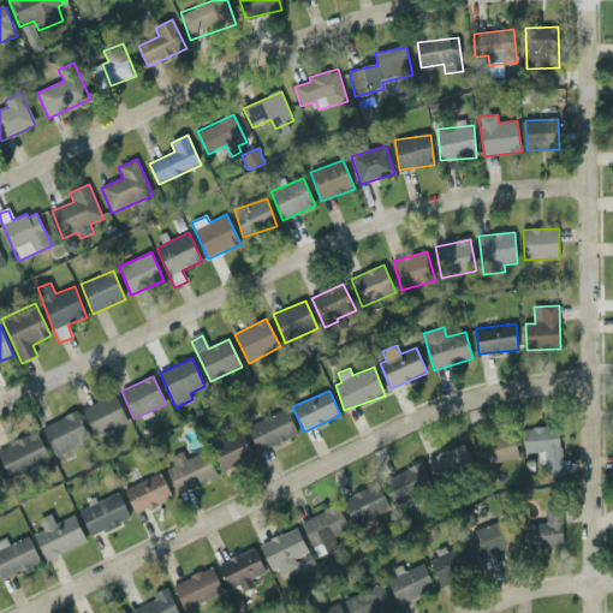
[(83,410),(96,438),(129,422),(115,394),(83,410)]
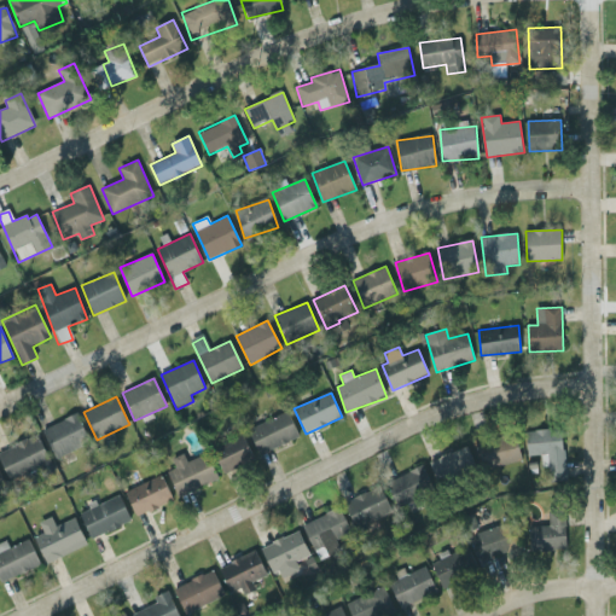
[(249,429),(261,455),(300,437),(288,412),(249,429)]
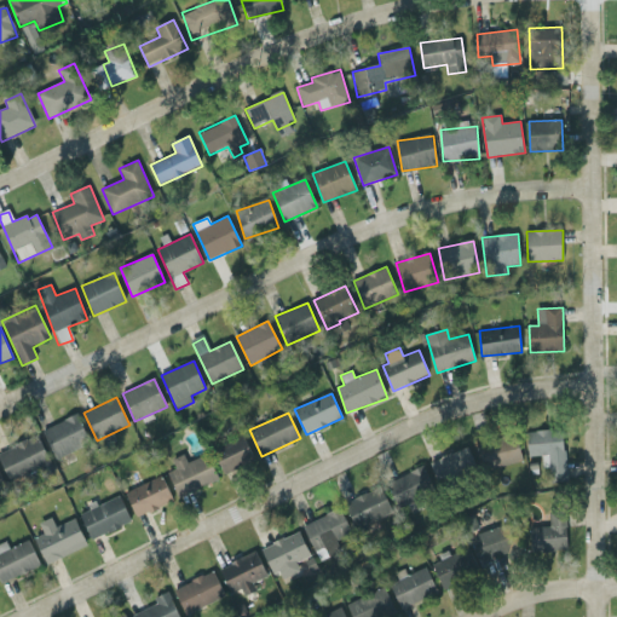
[(57,460),(91,443),(76,414),(42,431),(57,460)]
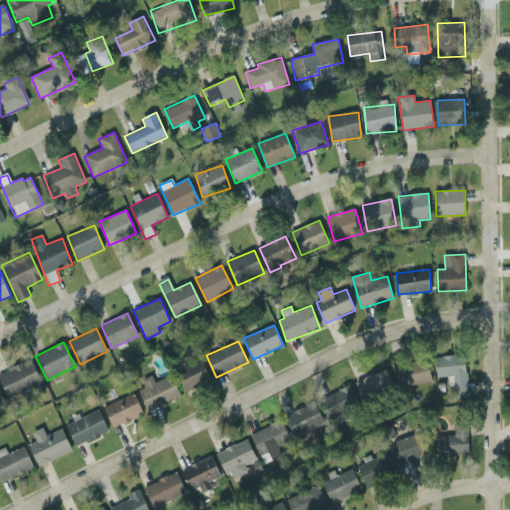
[(437,378),(449,377),(450,388),(455,387),(456,398),(470,397),(465,354),(435,358),(437,378)]
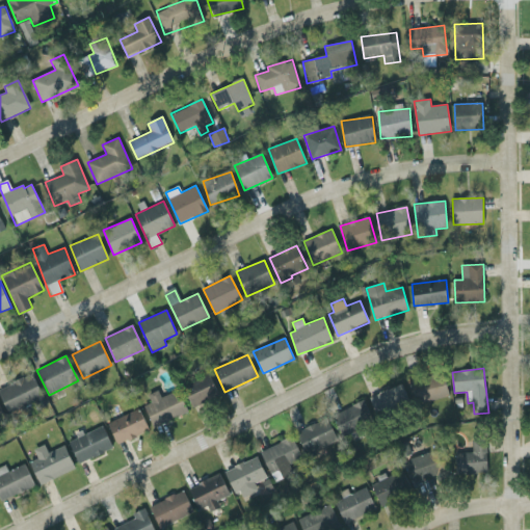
[(44,397),(33,373),(0,389),(0,394),(9,414),(44,397)]
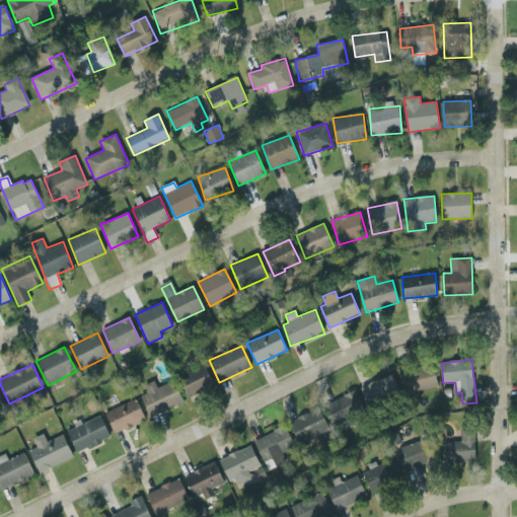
[(400,374),(408,395),(438,385),(432,364),(400,374)]
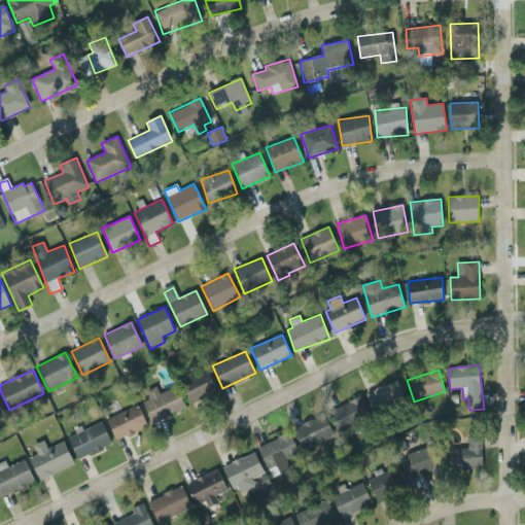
[(181,382),(190,404),(217,392),(208,371),(181,382)]
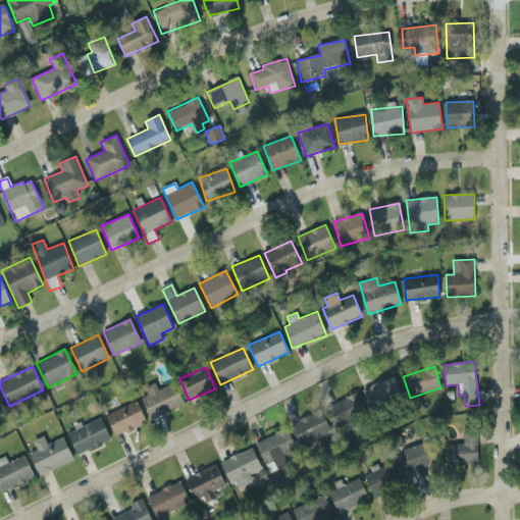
[(403,399),(395,377),(363,388),(370,410),(403,399)]
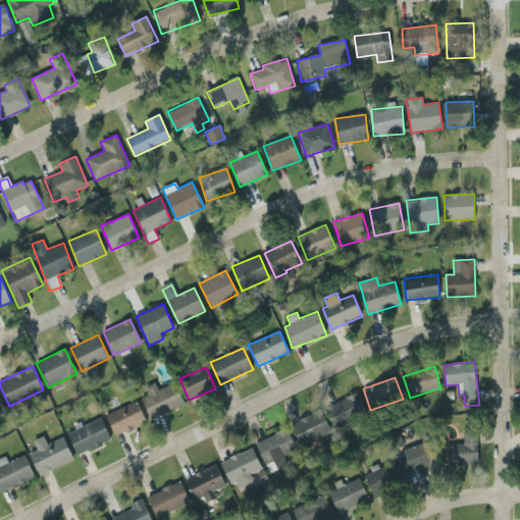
[(145,387),(149,396),(142,399),(151,419),(185,405),(174,382),(158,390),(155,383),(145,387)]
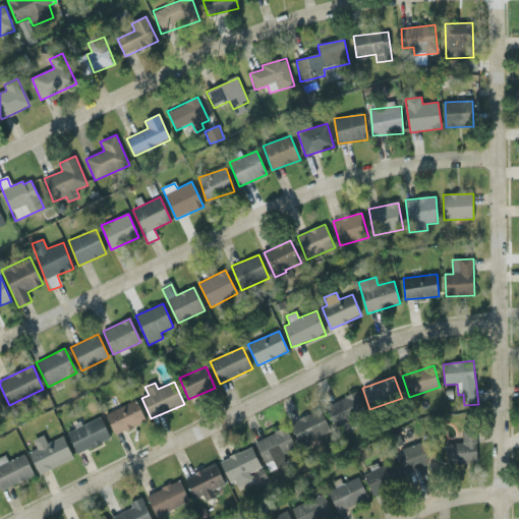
[(366,413),(356,392),(326,406),(336,427),(366,413)]
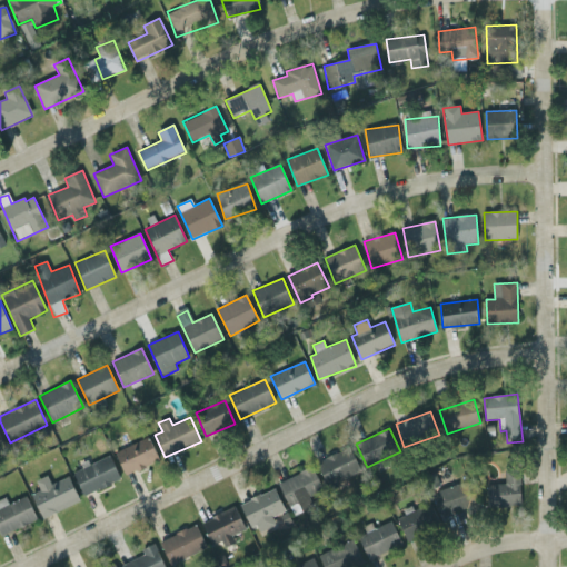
[(160,461),(149,438),(116,453),(126,476),(160,461)]
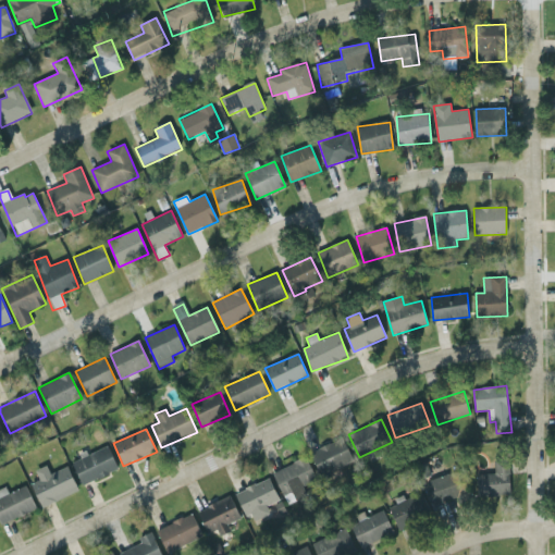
[(310,454),(321,477),(354,460),(343,438),(310,454)]
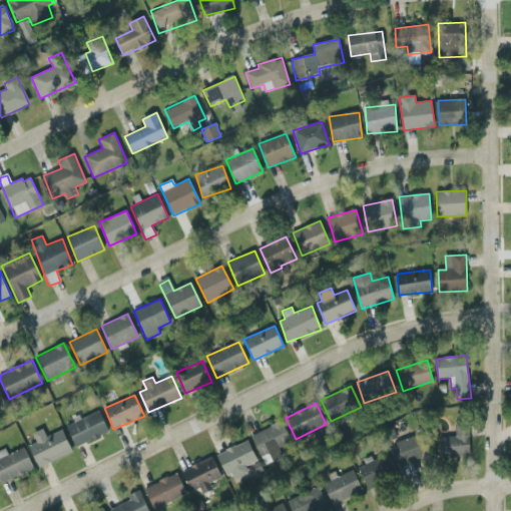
[(108,434),(100,412),(66,424),(74,447),(108,434)]
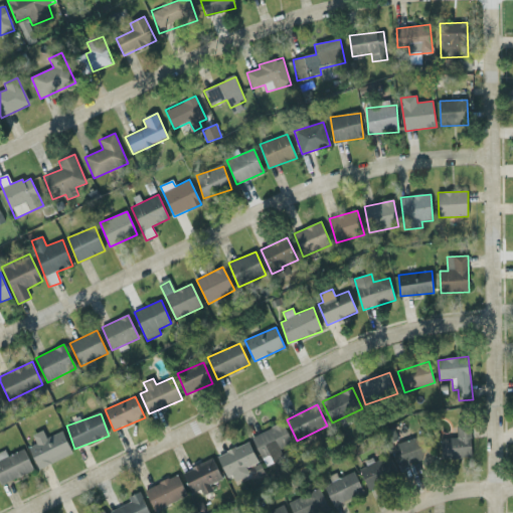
[(252,435),(265,467),(284,460),(281,450),(292,446),(285,423),(252,435)]
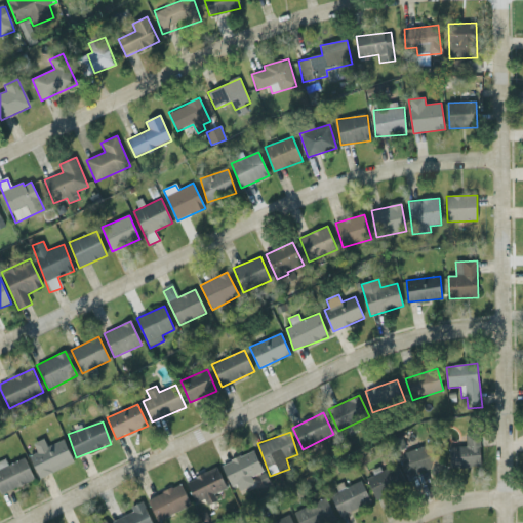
[(480,434),(466,435),(466,447),(449,447),(450,468),(481,467),(480,434)]
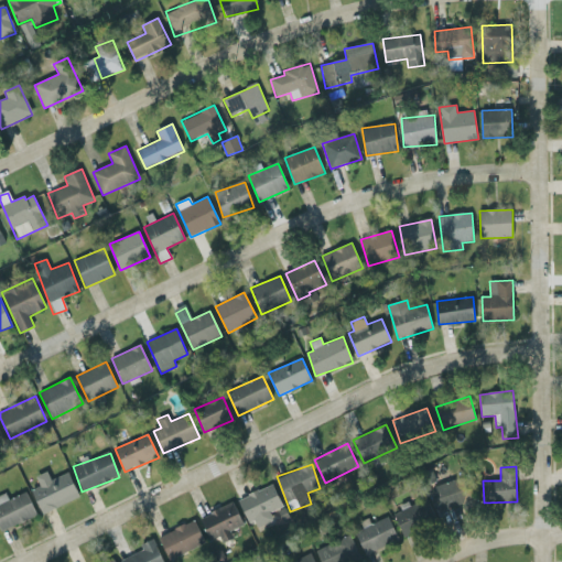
[(80,497),(68,473),(52,481),(47,472),(35,477),(40,486),(32,490),(43,515),(80,497)]
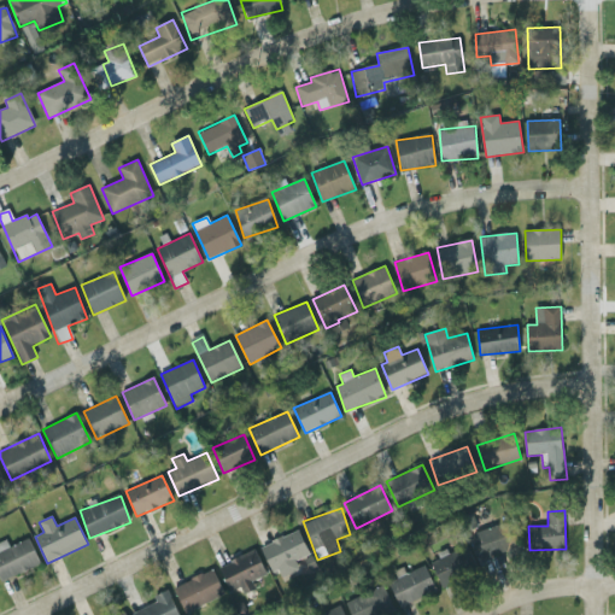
[(473,533),(482,562),(519,550),(510,522),(473,533)]
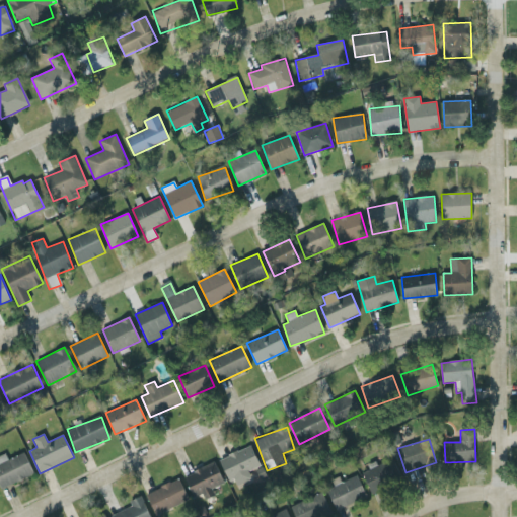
[(233,488),(252,479),(249,471),(261,466),(251,445),(221,459),(233,488)]
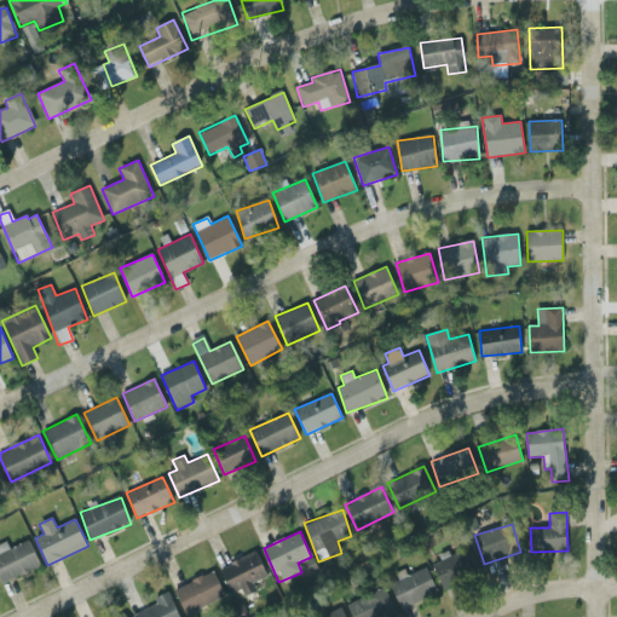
[(10,549),(6,542),(0,545),(0,581),(1,584),(41,566),(29,540),(10,549)]
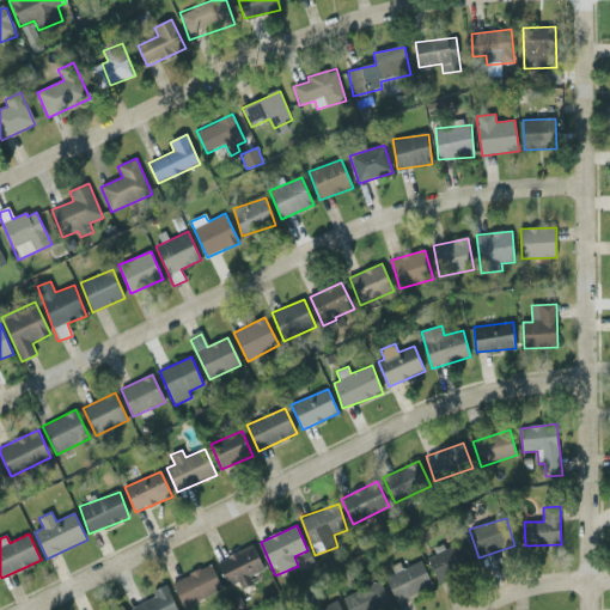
[(473,568),(465,543),(428,554),(437,580),(473,568)]
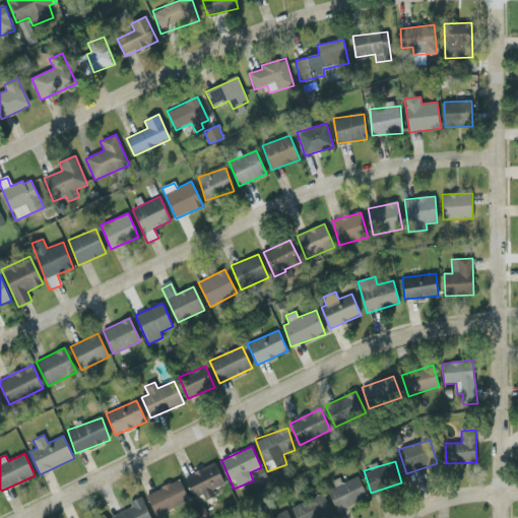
[(213,490),(224,484),(215,463),(184,476),(193,499),(203,495),(205,501),(215,497),(213,490)]
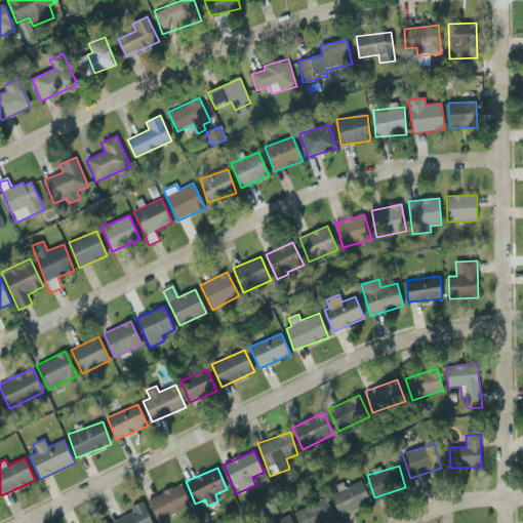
[(339,517),(371,504),(361,481),(330,494),(339,517)]
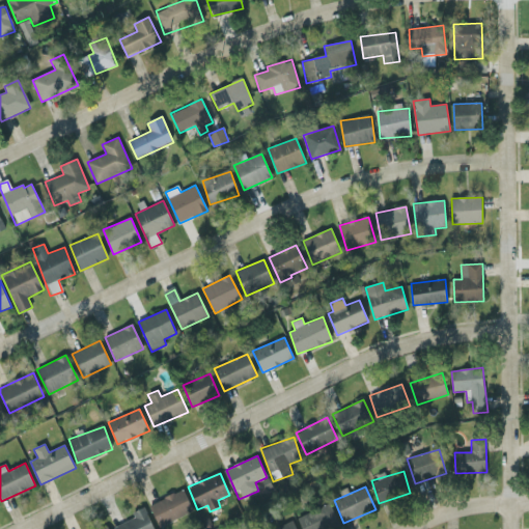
[(194,511),(184,490),(149,505),(160,528),(194,511)]
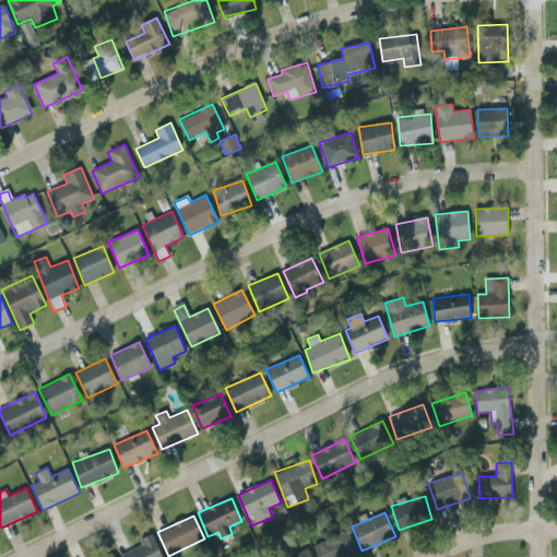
[(350,556),(357,554),(348,531),(313,545),(317,556),(350,556)]
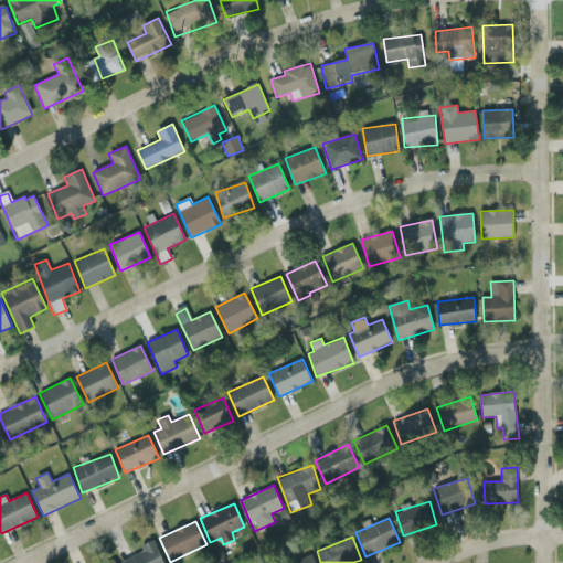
[(163,562),(153,540),(140,546),(144,552),(121,562),(163,562)]
